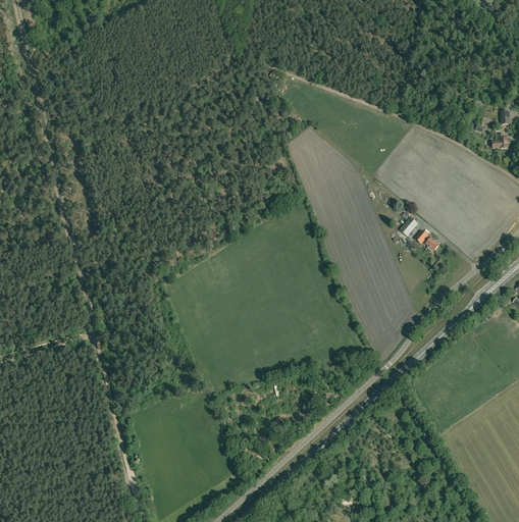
[(471,100),(476,107),(482,103),(477,94),(468,99),(470,101),(471,100)]
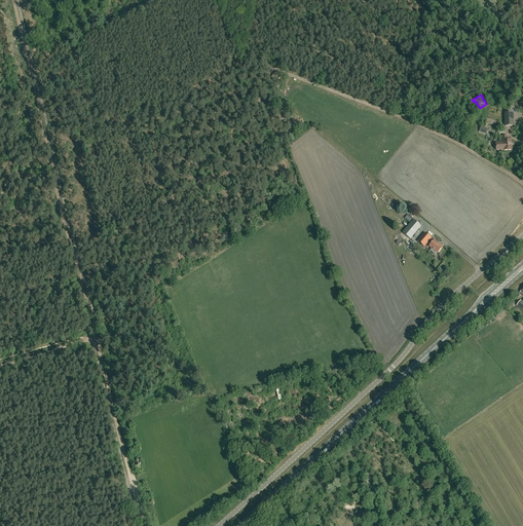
[(509,126),(517,126),(516,113),(508,113),(509,126)]
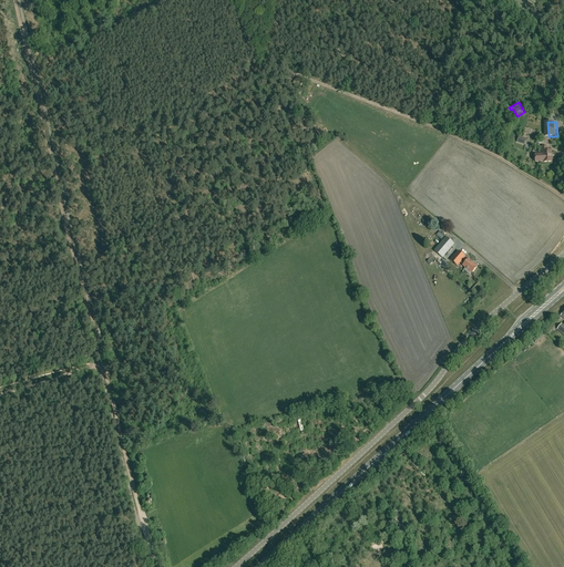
[(539,162),(546,162),(555,162),(554,151),(550,151),(550,146),(545,146),(545,152),(546,152),(546,154),(539,154),(539,162)]
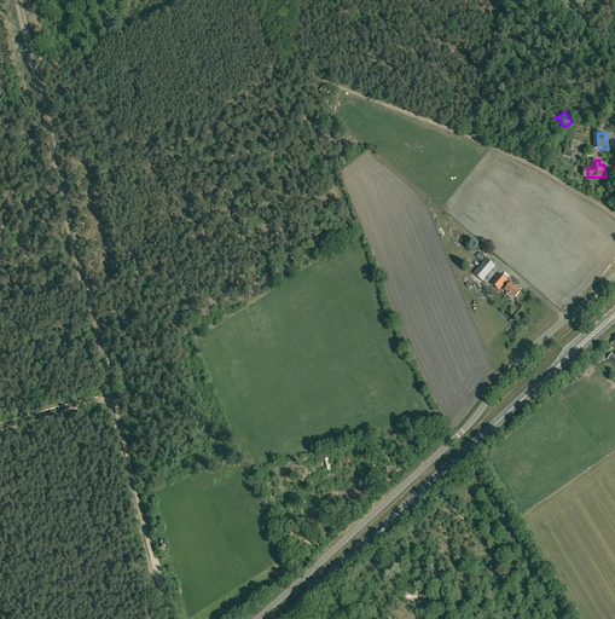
[(489,259),(482,267),(477,275),(486,282),(499,267),(489,259)]
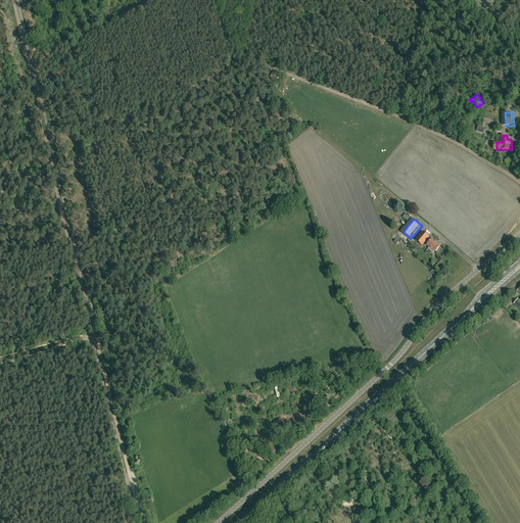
[(430,249),(433,251),(435,249),(438,252),(442,246),(434,239),(434,240),(431,238),(432,237),(426,232),(418,240),(424,245),(427,242),(430,245),(429,245),(432,247),(430,249)]
